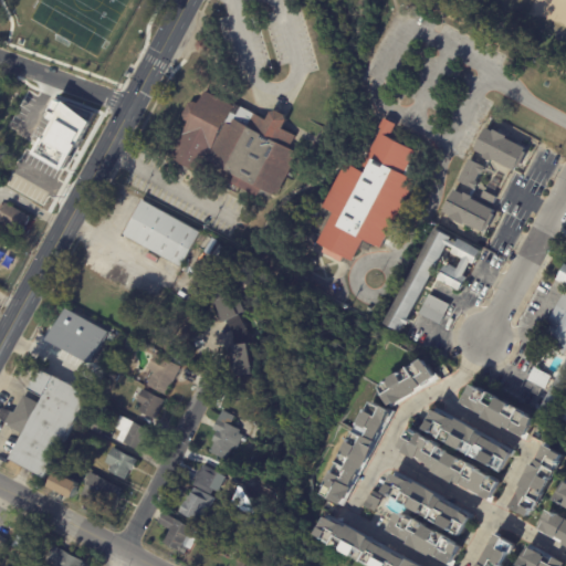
[(201,41),(206,43),(207,49),(205,53),(199,55),(195,52),(194,48),(196,42),(201,41)]
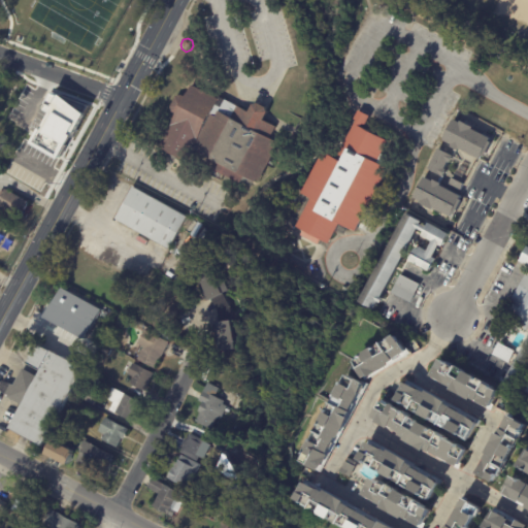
[(251,106),(256,104),(264,108),(266,113),(262,121),(274,127),(269,139),(277,143),(257,182),(255,180),(254,184),(241,177),(238,184),(204,165),(207,160),(191,151),(185,162),(157,147),(174,116),(171,113),(169,107),(174,98),(179,96),(184,98),(190,86),(216,99),(217,98),(246,113),(251,106)]
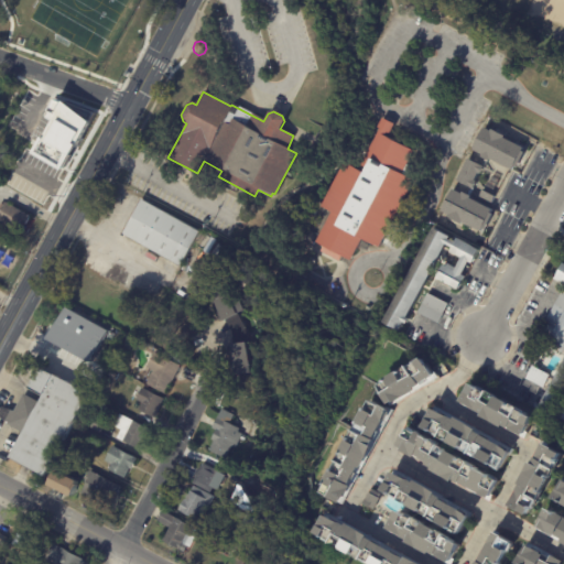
[(84,125),(79,132),(76,130),(76,132),(57,122),(65,108),(85,117),(84,119),(86,120),(84,125)]
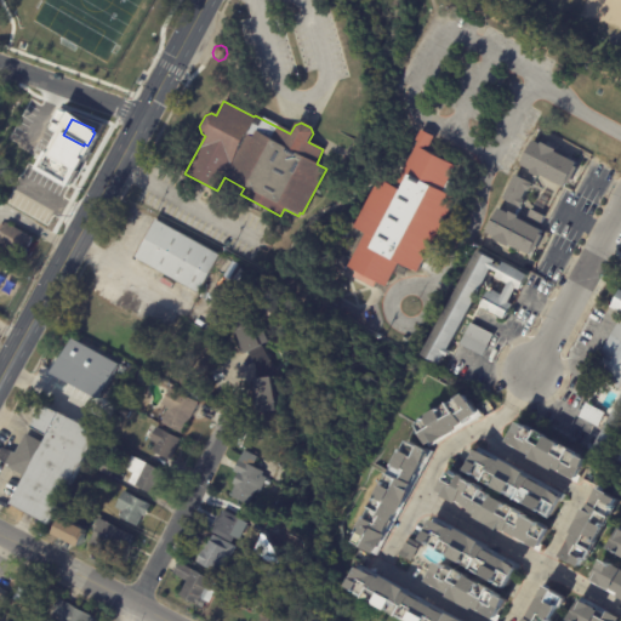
[(431,141),(423,154),(451,169),(438,194),(451,201),(412,275),(394,266),(382,289),(372,284),(370,291),(349,280),(353,275),(345,271),(362,237),(349,229),(375,181),(392,189),(415,146),(411,143),(417,132),(431,140),(431,141)]
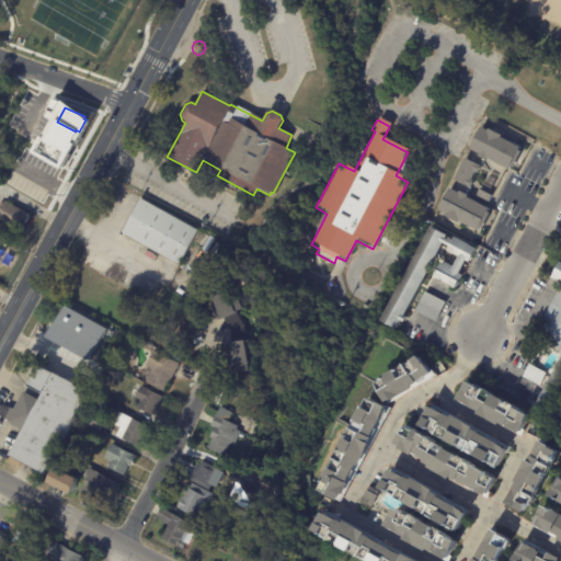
[(511,170),(489,160),(482,175),(481,174),(469,199),(490,209),(488,214),(496,218),(492,227),(489,226),(487,231),(480,228),(479,231),(459,222),(457,228),(442,220),(445,215),(438,213),(449,190),(459,194),(461,190),(464,191),(465,187),(455,182),(466,159),(477,164),(479,159),(478,158),(480,155),(471,150),(482,129),(488,132),(491,126),(505,133),(503,139),(522,148),(519,152),(525,156),(523,160),(525,161),(523,165),(521,164),(518,170),(512,167),(511,170)]
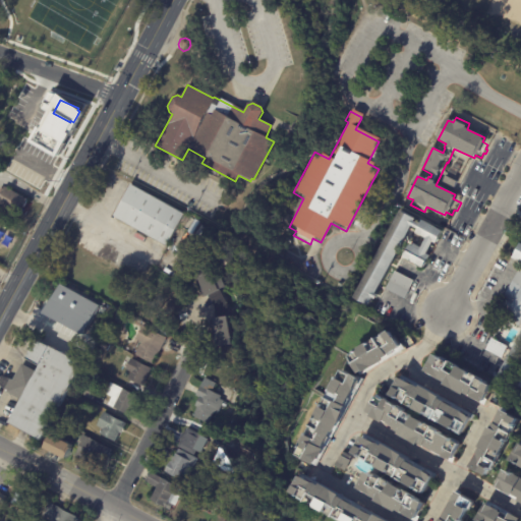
[(88,120),(82,128),(77,126),(81,118),(88,120)]
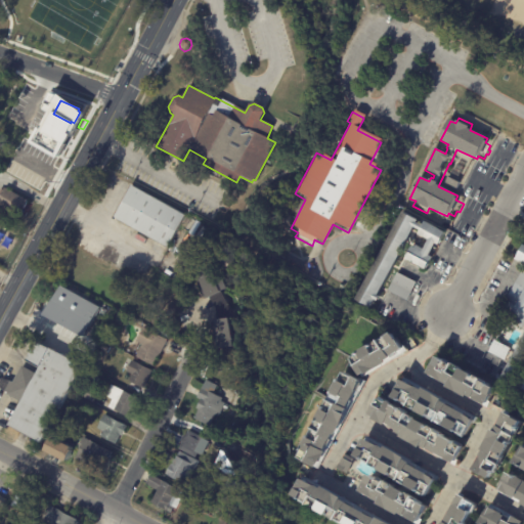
[(35,159),(48,166),(42,177),(26,168),(32,157),(35,159)]
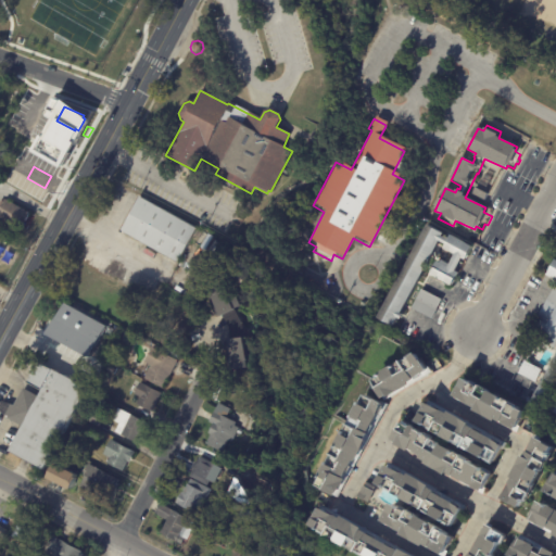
[(488,194),(484,201),(472,194),(476,189),(488,194)]
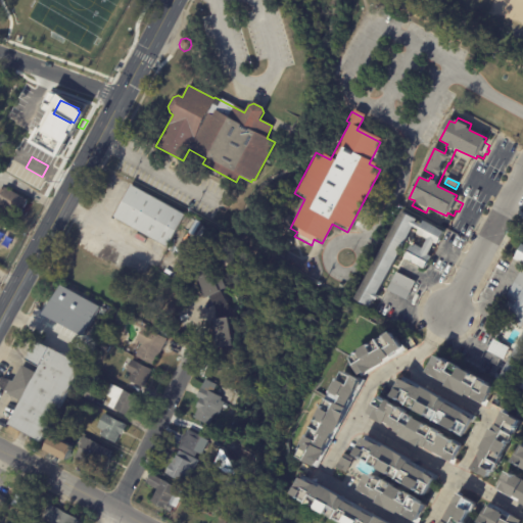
[(131,185),(185,216),(168,247),(112,217),(131,185)]
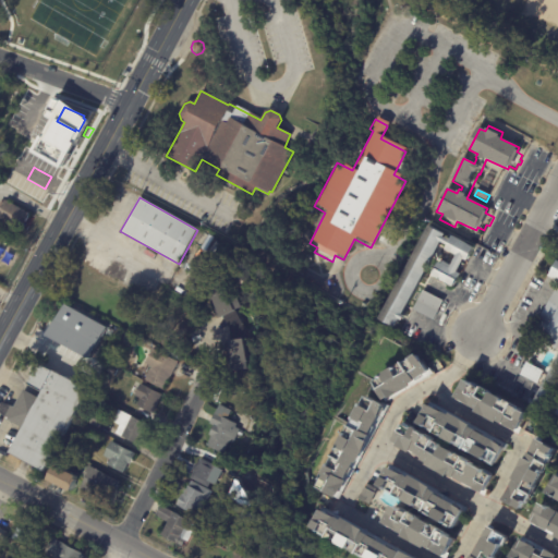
[(28,211),(33,215),(27,223),(23,221),(15,235),(0,227),(0,210),(1,209),(0,208),(0,203),(1,201),(5,203),(7,201),(28,211)]
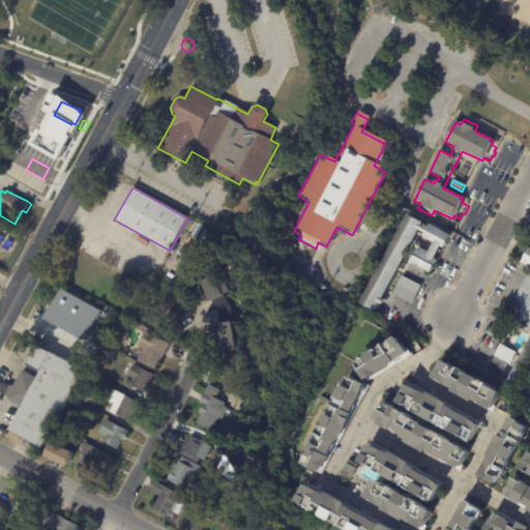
[(419,252),(420,248),(428,253),(433,243),(421,238),(423,234),(417,231),(382,299),(384,300),(381,305),(379,304),(375,313),(359,304),(406,215),(421,224),(420,226),(427,229),(429,226),(449,236),(442,249),(440,247),(434,259),(437,261),(430,274),(409,263),(415,249),(419,252)]
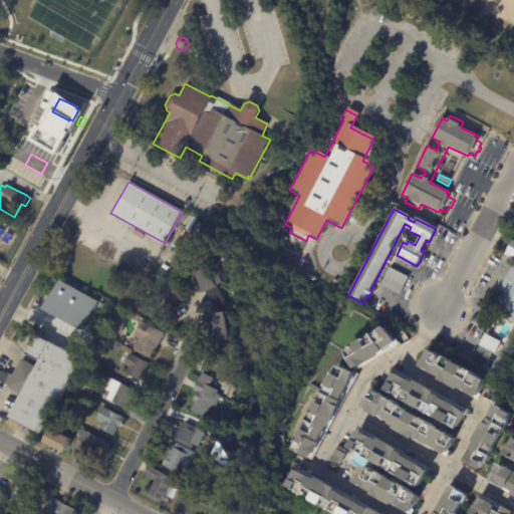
[(513,347),(497,379),(489,375),(490,374),(488,373),(490,368),(492,370),(513,330),(513,324),(509,321),(510,320),(499,314),(501,311),(492,305),(513,265),(513,260),(506,256),(513,242),(513,347)]
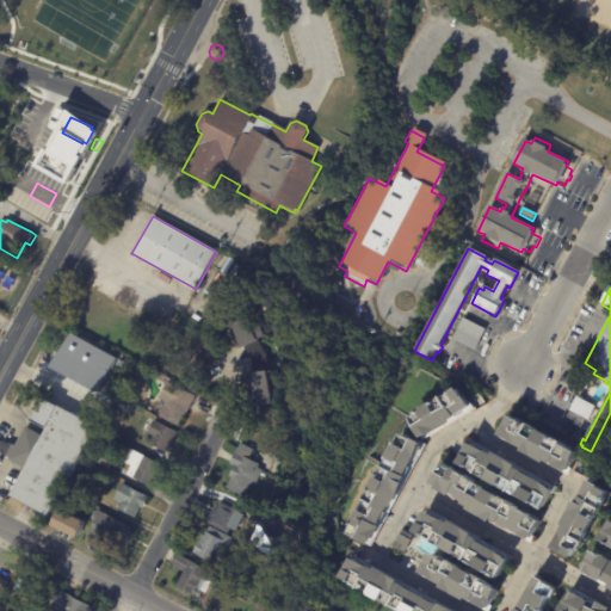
[(244,351),(235,355),(221,323),(250,310),(263,340),(250,346),(251,347),(244,351)]
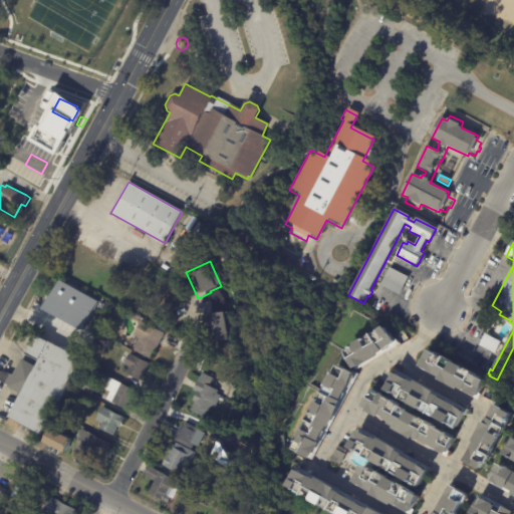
[(387,269),(406,279),(398,296),(377,287),(387,269)]
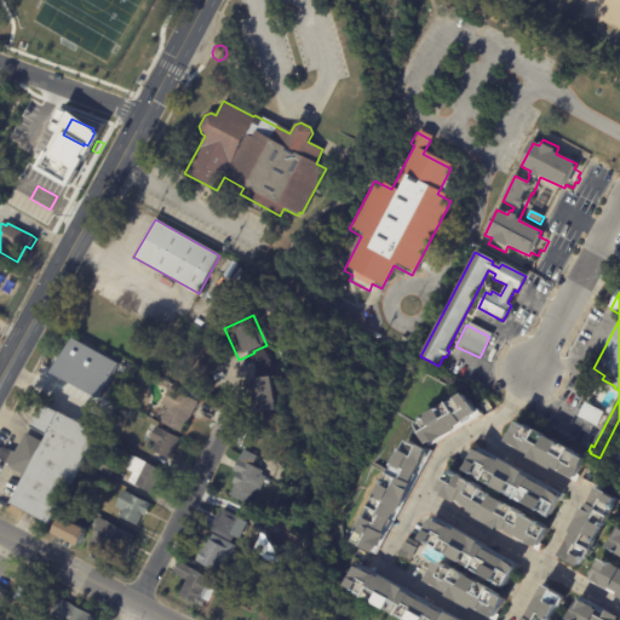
[(76,339),(115,361),(102,383),(99,382),(91,395),(75,386),(70,396),(51,385),(76,339)]
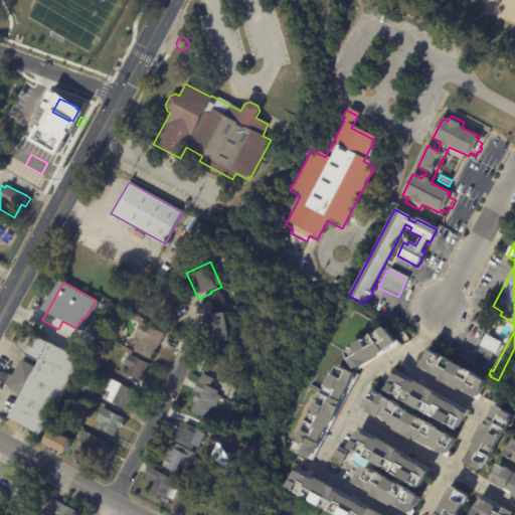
[(117,322),(110,319),(113,313),(121,316),(117,322)]
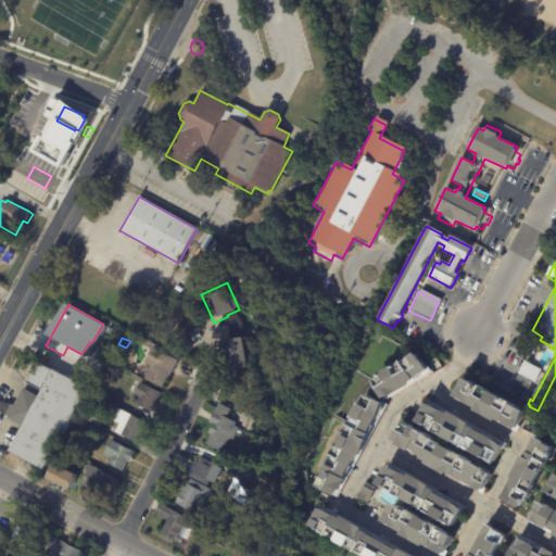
[(228,374),(220,345),(245,339),(252,367),(228,374)]
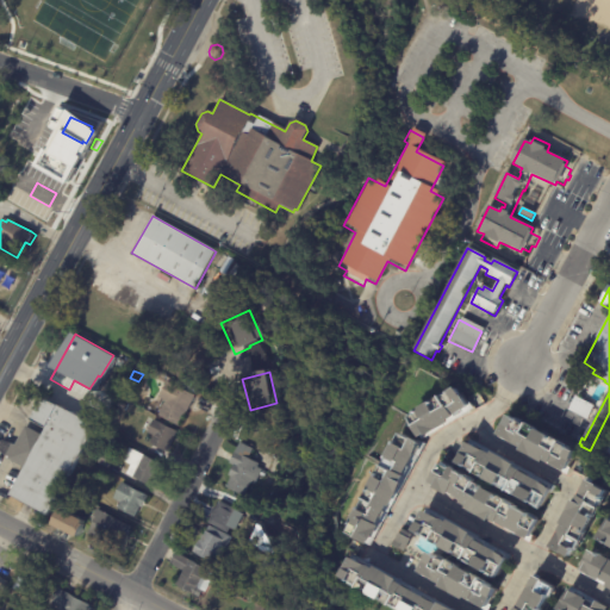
[(198,397),(182,427),(161,415),(169,402),(162,398),(172,381),(198,397)]
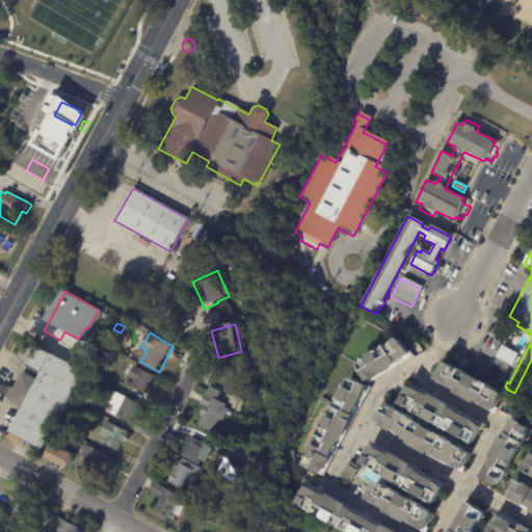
[(367,382),(411,356),(400,338),(356,363),(367,382)]
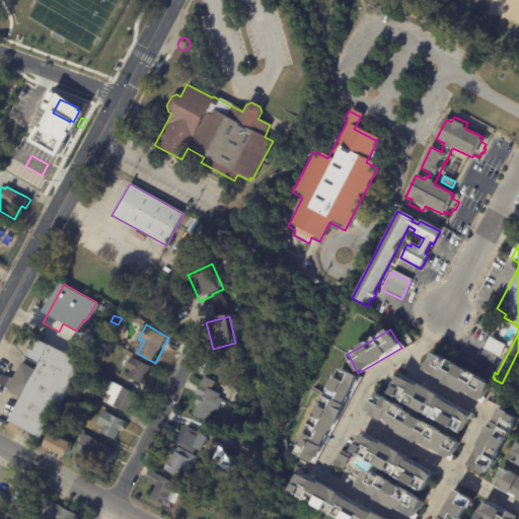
[(41,440),(9,423),(21,400),(5,391),(6,389),(0,385),(0,379),(3,375),(13,380),(22,364),(36,372),(42,365),(28,358),(40,339),(83,364),(41,440)]
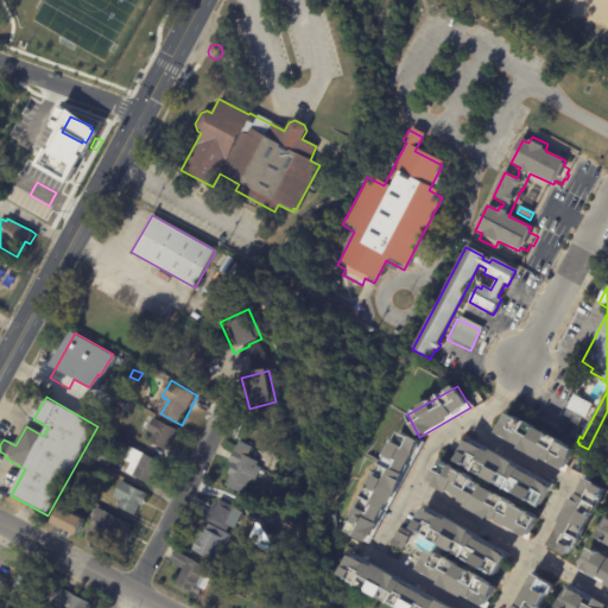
[(572,398),(590,407),(583,420),(564,410),(571,397),(572,398)]
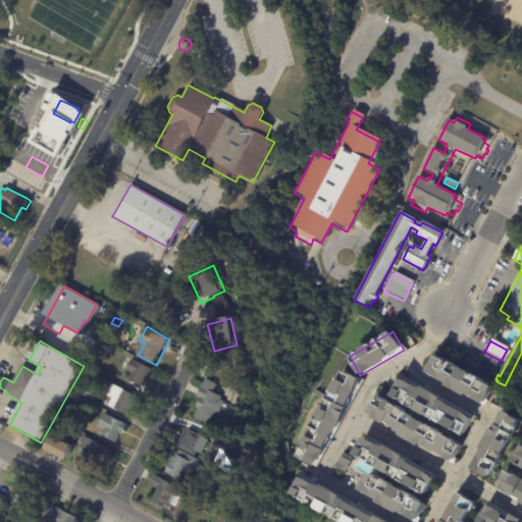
[(485,404),(496,383),(434,356),(425,376),(485,404)]
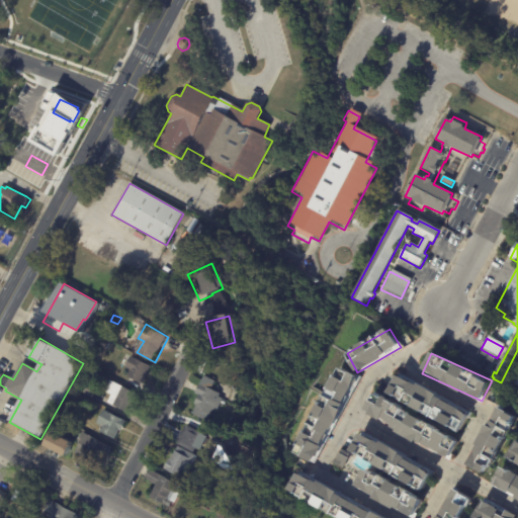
[(149,371),(143,383),(127,376),(131,369),(126,367),(132,356),(152,365),(149,371)]
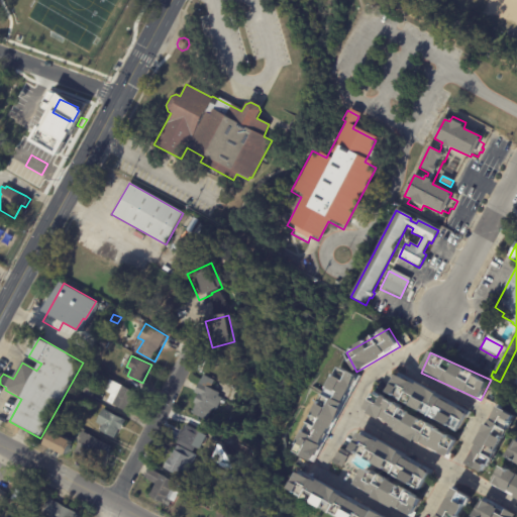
[(93,373),(86,370),(89,365),(95,368),(93,373)]
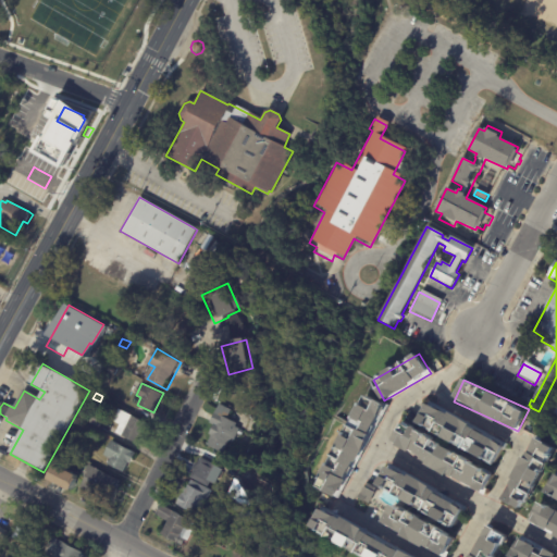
[(385,404),(363,394),(320,487),(341,498),(385,404)]
